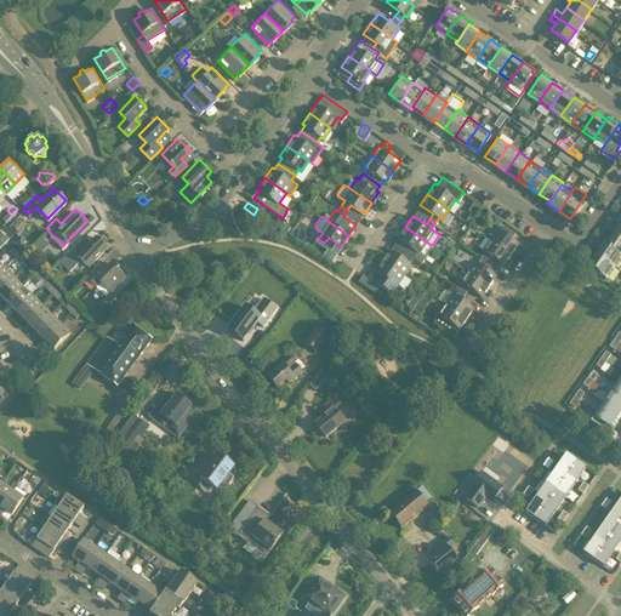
[(160,224),(155,217),(148,221),(152,228),(160,224)]
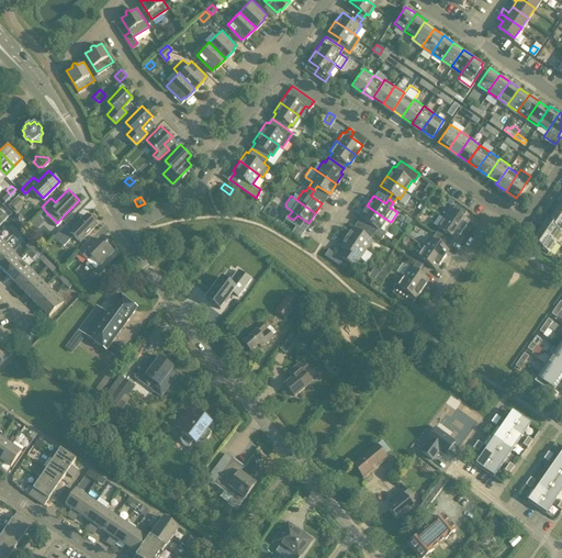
[(444,214),(462,227),(469,219),(463,214),(467,209),(456,201),(452,207),(450,205),(444,214)]
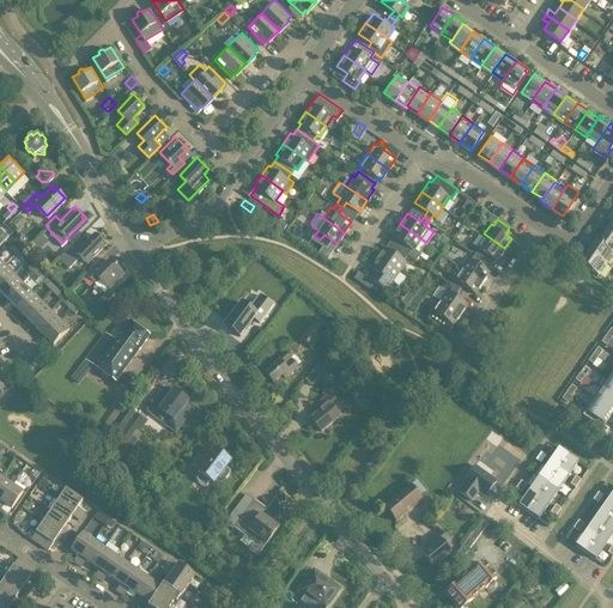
[(414,247),(420,238),(400,224),(393,233),(405,243),(401,248),(407,253),(416,257),(420,250),(414,247)]
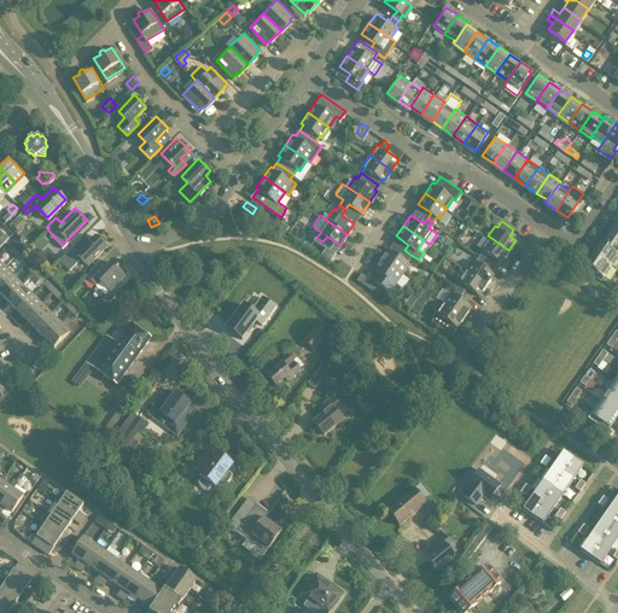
[(13,238),(21,245),(28,238),(21,231),(13,238)]
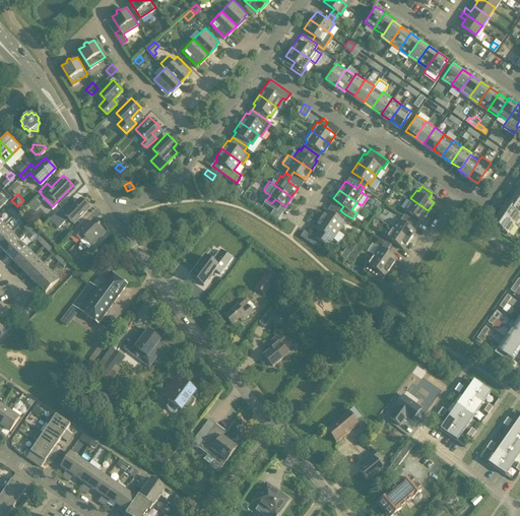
[(519,198),(513,194),(507,202),(507,203),(519,212),(519,198)]
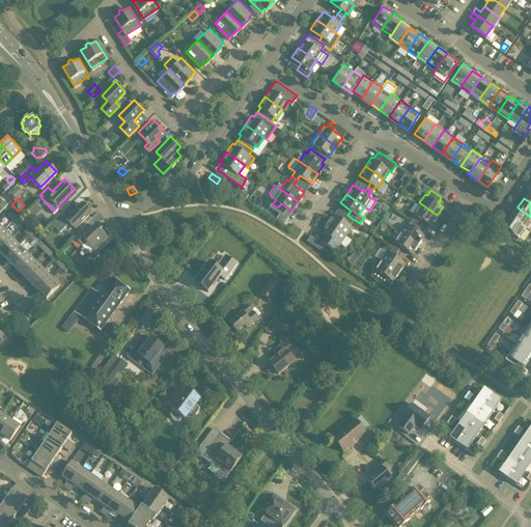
[(64,206),(51,221),(59,229),(70,220),(75,226),(91,210),(81,199),(70,212),(64,206)]
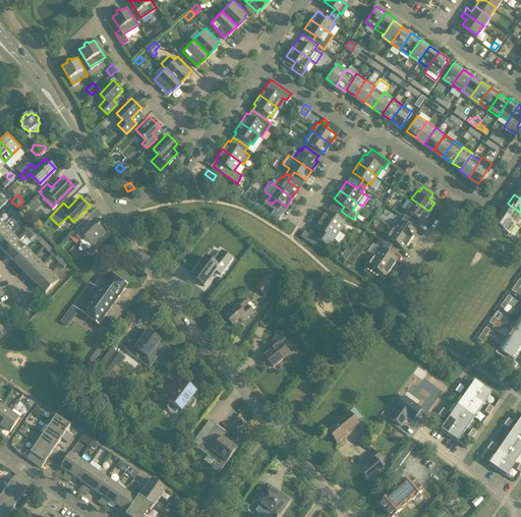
[(30,213),(40,202),(35,197),(24,208),(30,213)]
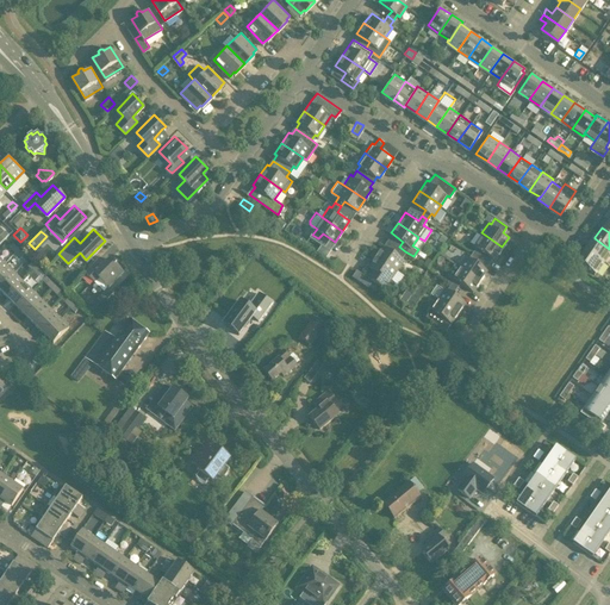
[(477,244),(472,250),(489,261),(492,256),(495,257),(502,247),(481,232),(474,243),(477,244)]
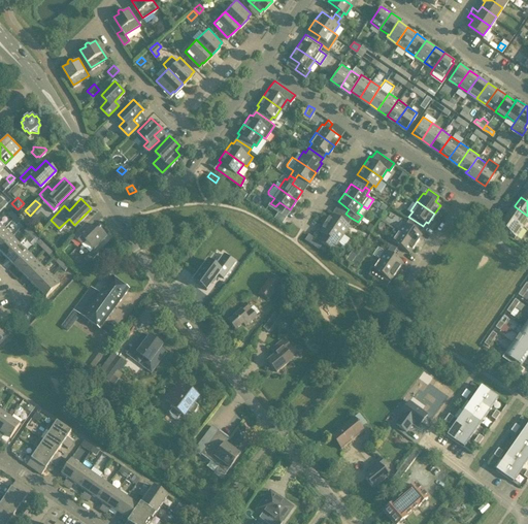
[(527,216),(515,206),(515,205),(513,204),(506,214),(522,225),(527,217),(527,216)]
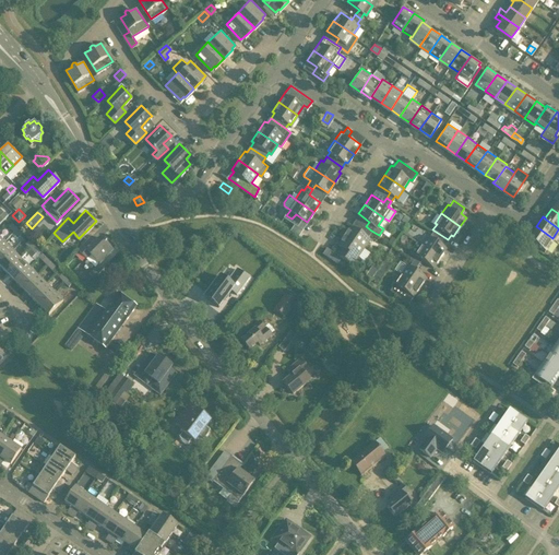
[(371,231),(366,226),(363,232),(351,223),(344,233),(364,246),(370,237),(368,235),(371,231)]
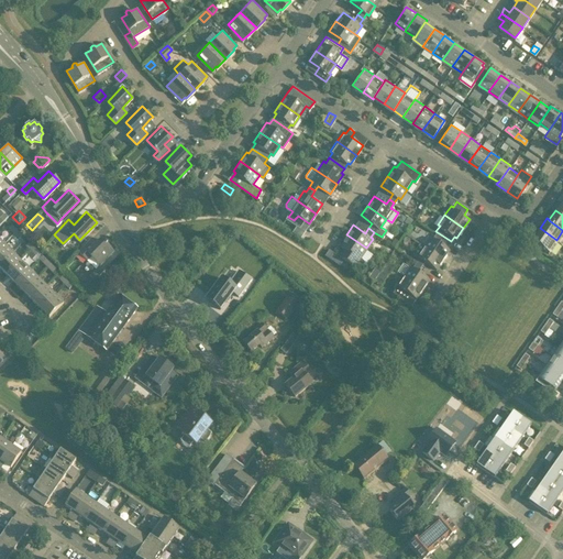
[(550,250),(556,240),(540,228),(532,239),(550,250)]
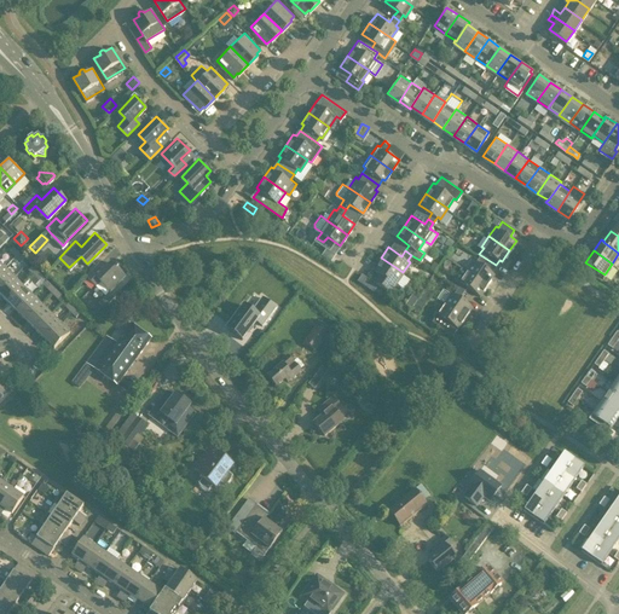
[(473,258),(466,268),(487,283),(495,272),(492,271),(496,265),(479,254),(475,260),(473,258)]
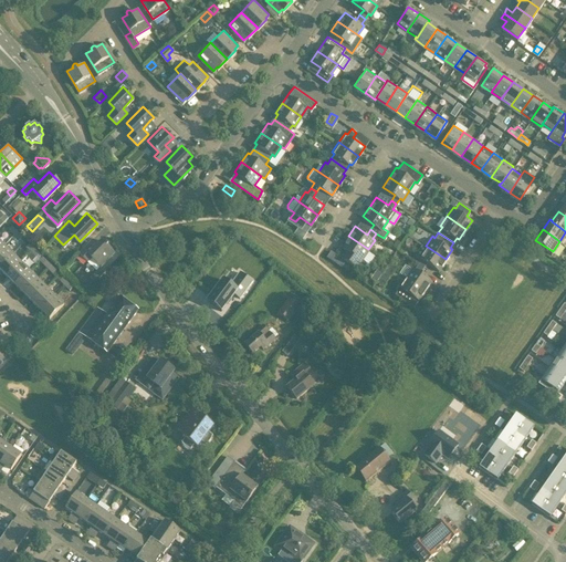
[(363,257),(368,249),(348,236),(342,246),(346,248),(341,256),(364,271),(367,268),(367,264),(366,262),(366,260),(364,258),(363,257)]
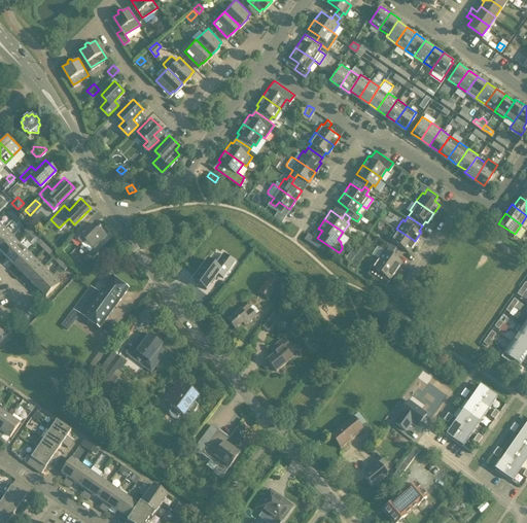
[(89,259),(99,249),(94,245),(106,233),(94,221),(86,229),(82,224),(73,233),(90,249),(83,255),(89,259)]
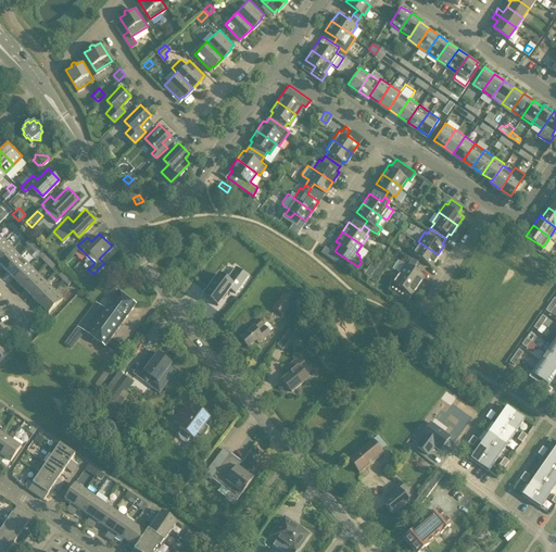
[(4,238),(0,241),(0,258),(12,246),(4,238)]
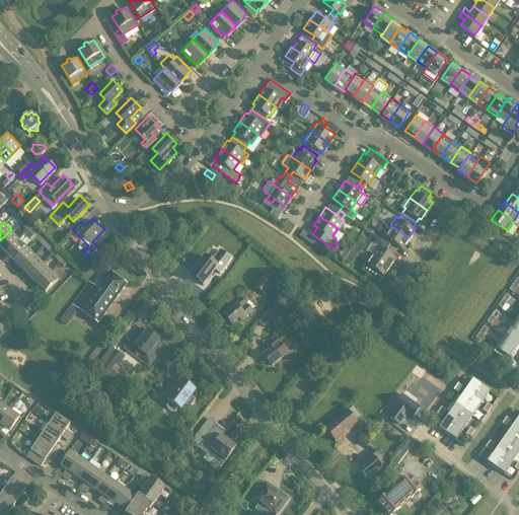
[(379,237),(383,240),(388,243),(391,239),(402,246),(409,237),(390,225),(386,222),(380,231),(382,232),(379,237)]
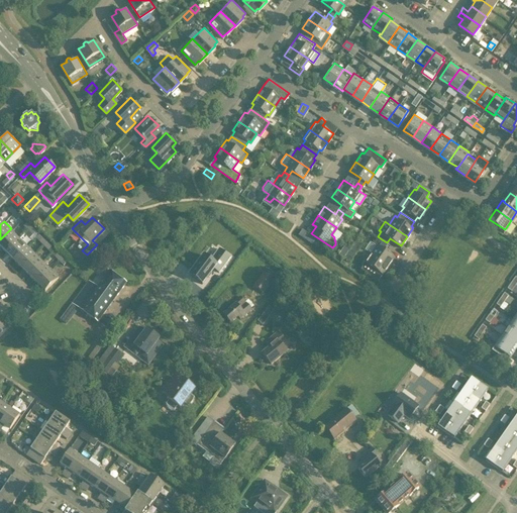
[(11,228),(0,239),(0,243),(6,249),(19,236),(11,228)]
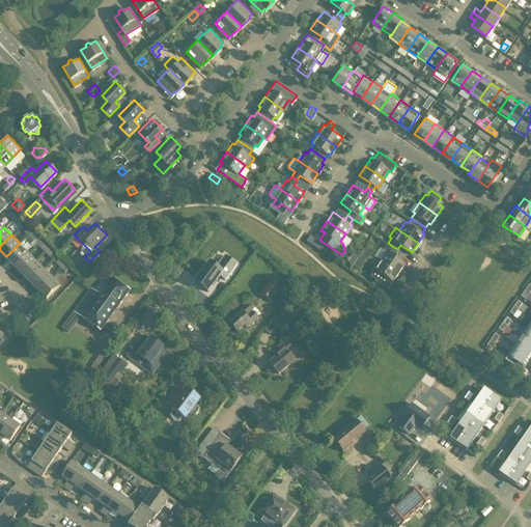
[(20,243),(6,256),(14,265),(28,250),(20,243)]
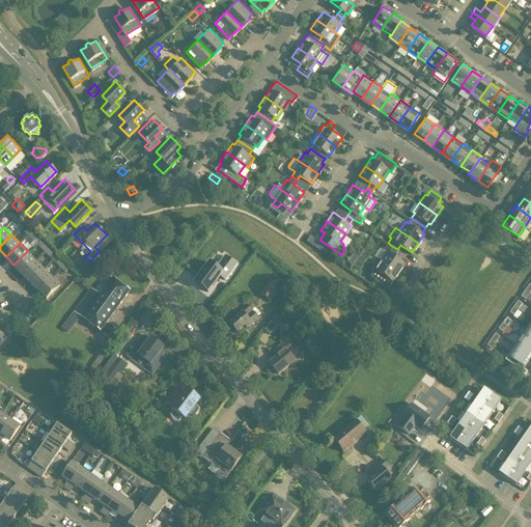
[(381,258),(399,271),(406,261),(394,254),(397,249),(392,246),(389,250),(387,249),(381,258)]
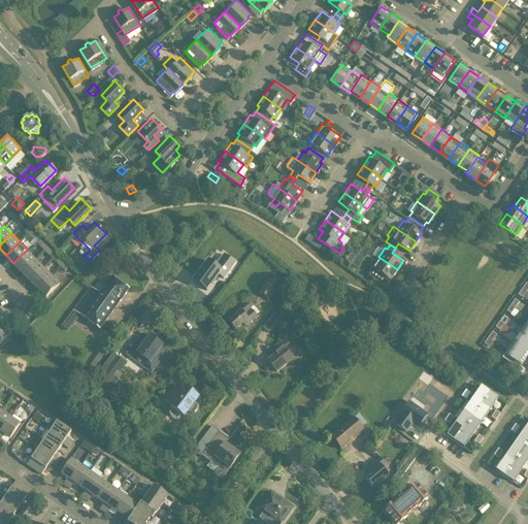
[(28,249),(13,263),(22,270),(35,257),(28,249)]
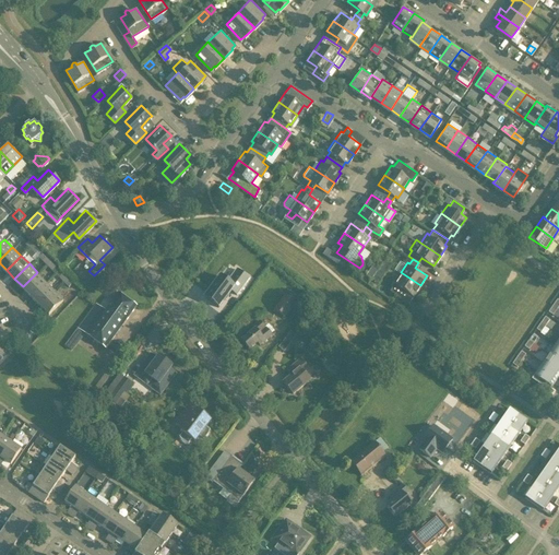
[(365,264),(363,269),(371,275),(378,267),(372,263),(370,268),(365,264)]
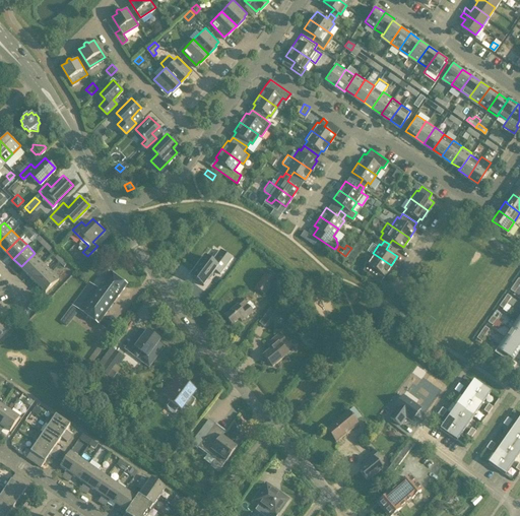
[(197,263),(190,273),(203,283),(214,267),(220,271),(232,256),(220,248),(212,259),(204,254),(197,263)]
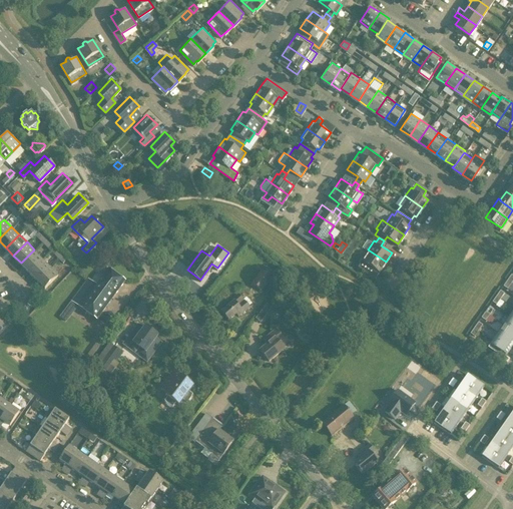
[(42,258),(34,249),(21,263),(29,271),(42,258)]
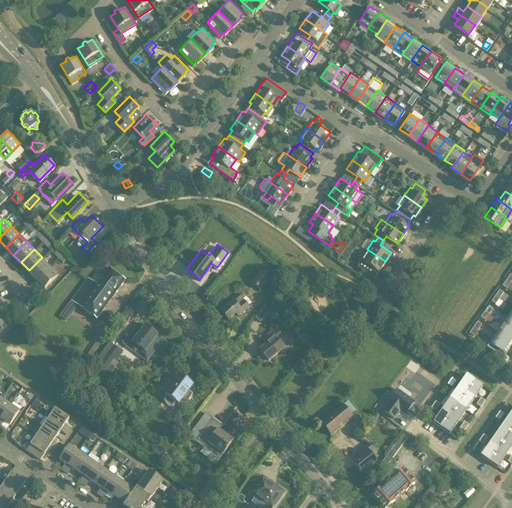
[(361,258),(357,264),(362,267),(368,272),(374,276),(379,270),(385,261),(367,249),(361,258)]
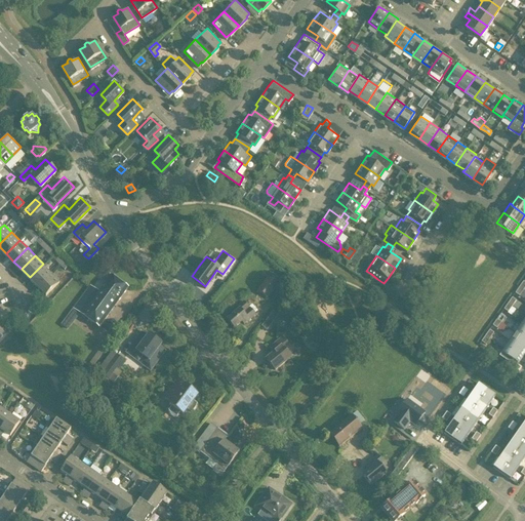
[(43,264),(30,277),(37,285),(51,271),(43,264)]
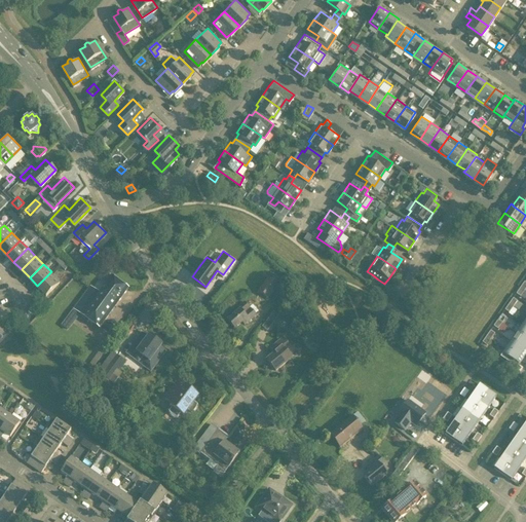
[(267,295),(280,278),(270,270),(257,287),(267,295)]
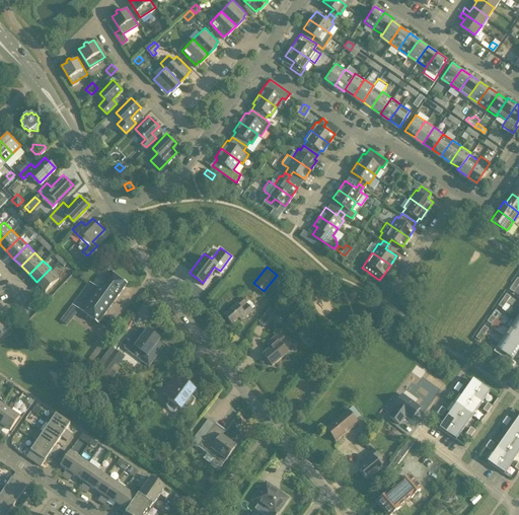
[(51,268),(36,282),(45,290),(59,276),(51,268)]
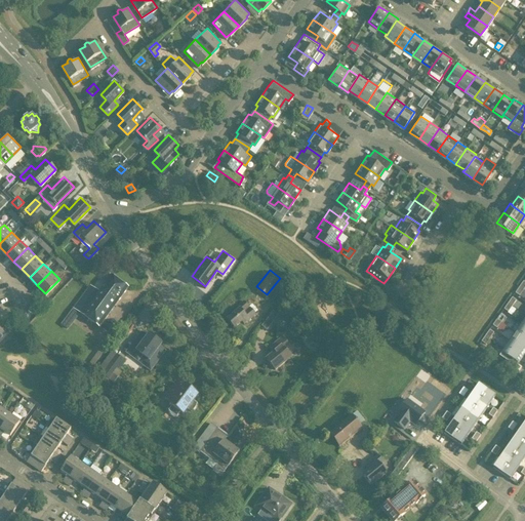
[(89,282),(73,306),(81,312),(98,325),(127,285),(111,273),(98,288),(89,282)]
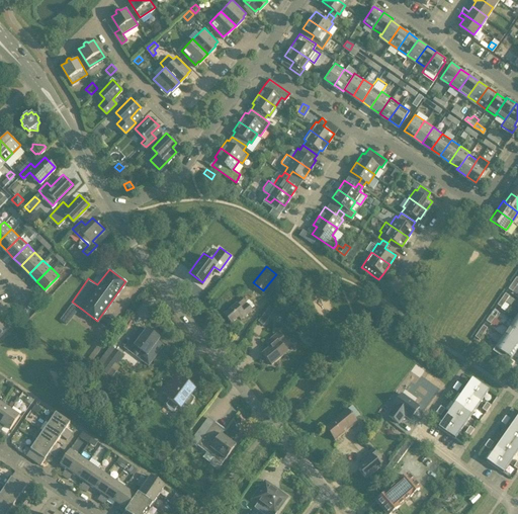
[(512,280),(508,286),(512,289),(516,283),(512,280)]
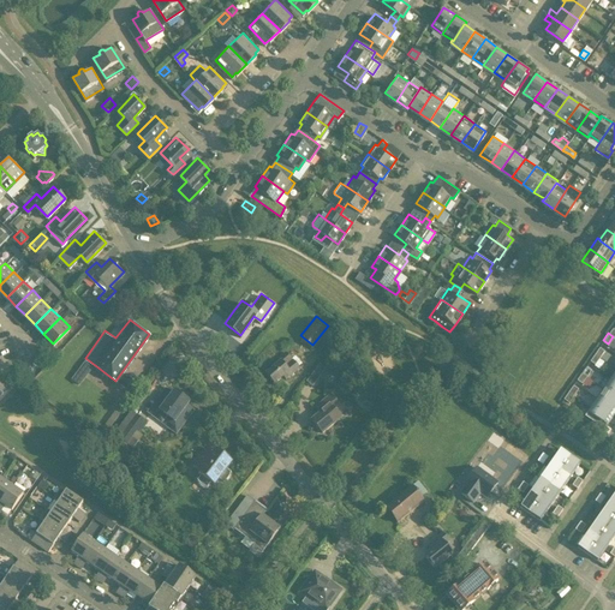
[(291,344),(262,368),(279,388),(308,364),(291,344)]
